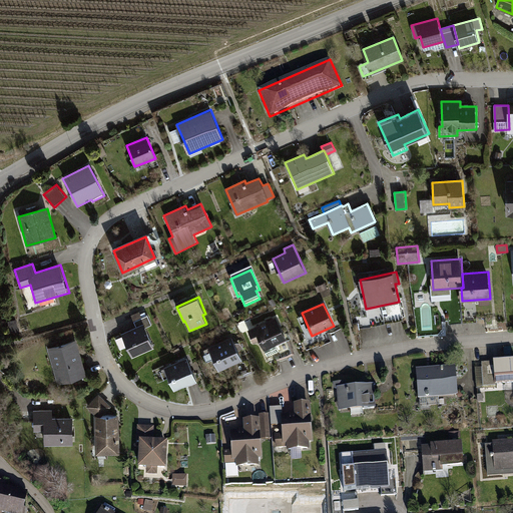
[(136,327),(121,334),(131,358),(153,348),(144,328),(151,324),(147,316),(142,318),(139,312),(131,315),(136,327)]
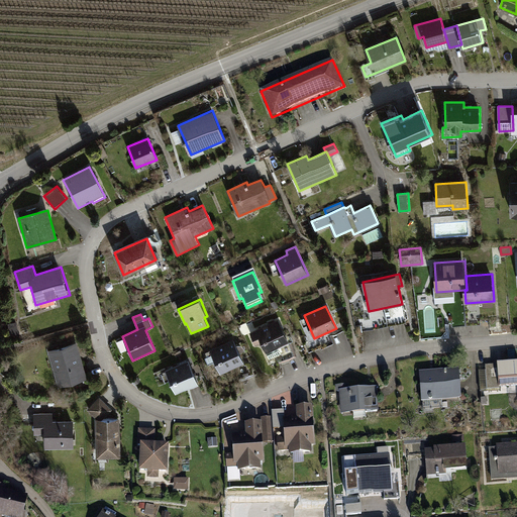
[(279,320),(249,333),(255,345),(262,343),(266,353),(289,342),(279,320)]
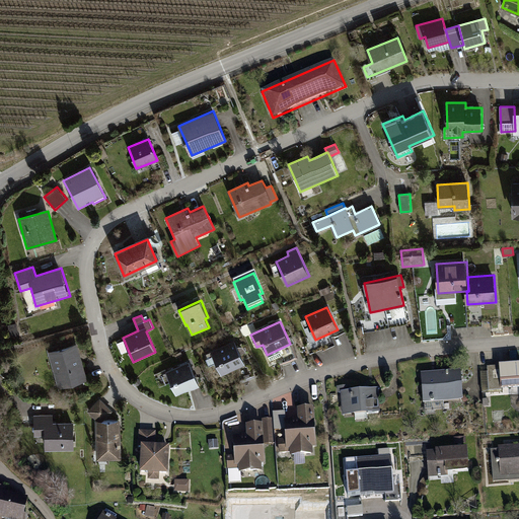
[(234,341),(212,351),(222,375),(245,365),(234,341)]
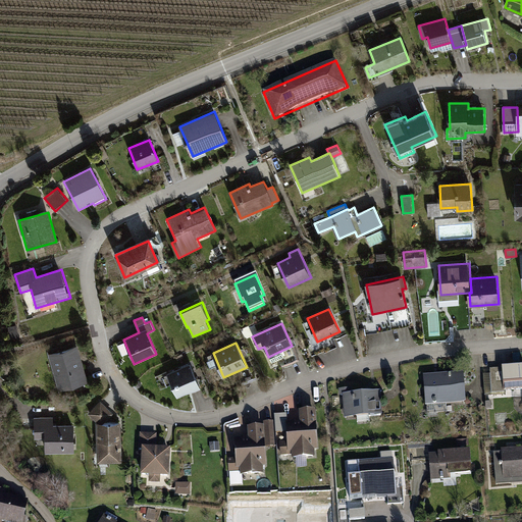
[(76,346),(48,354),(59,392),(88,382),(76,346)]
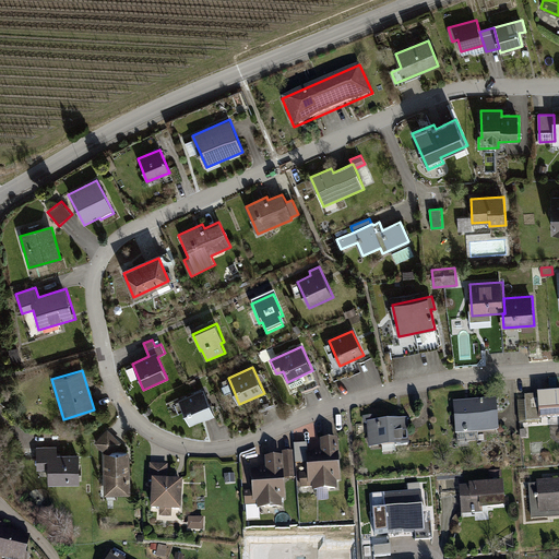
[(204,390),(179,401),(190,426),(215,415),(204,390)]
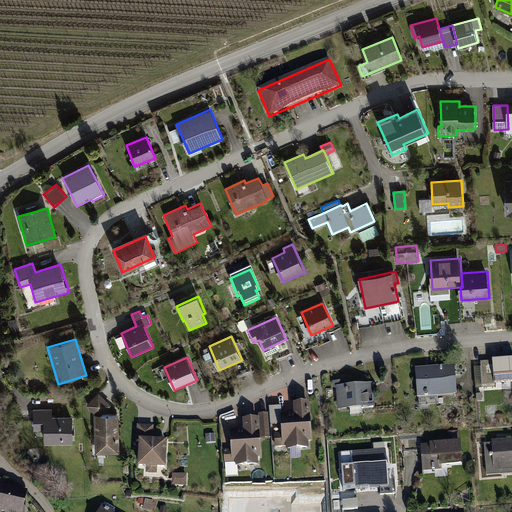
[(511,360),(493,362),(494,385),(511,383),(511,360)]
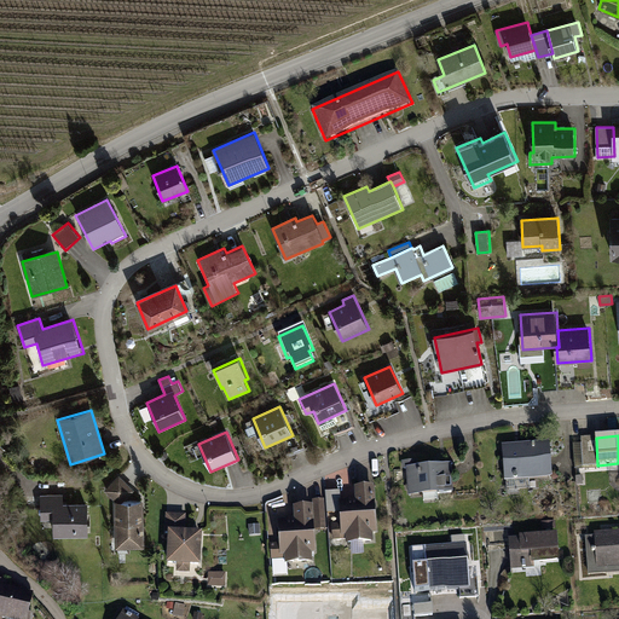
[(597,466),(596,438),(582,439),(584,467),(597,466)]
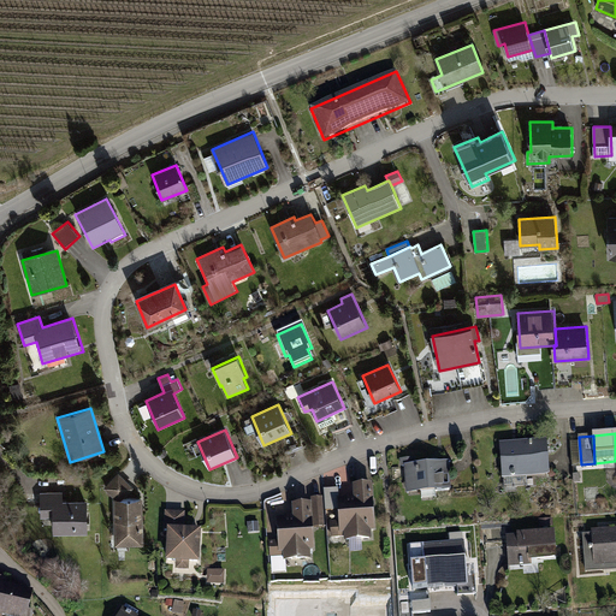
[(549,440),(502,445),(504,480),(551,477),(549,440)]
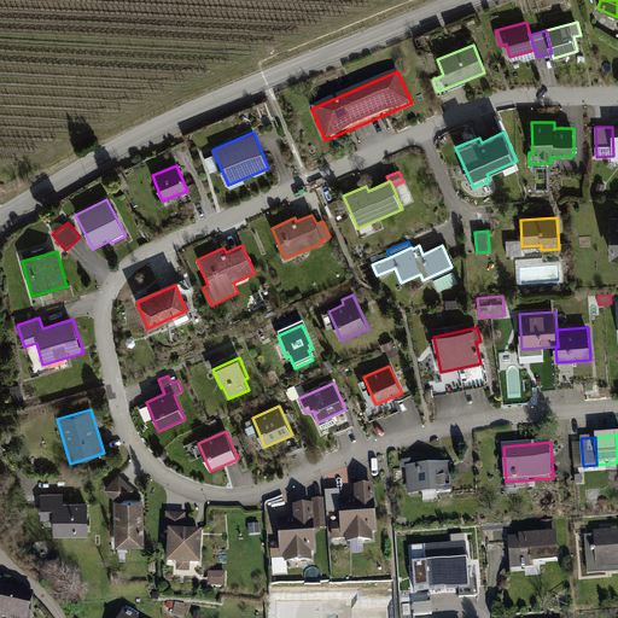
[(452,465),(407,470),(409,497),(454,494),(452,465)]
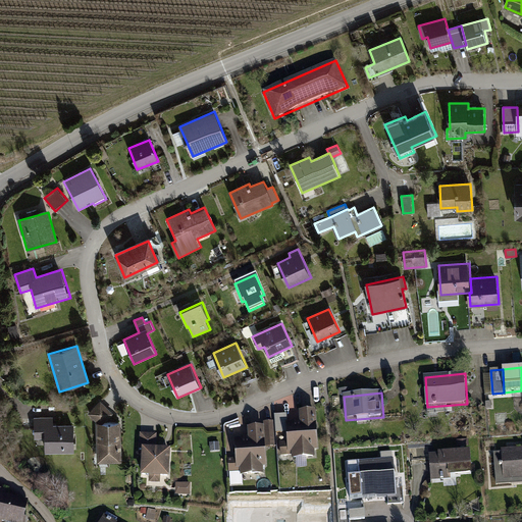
[(113,414),(102,401),(88,412),(99,425),(113,414)]
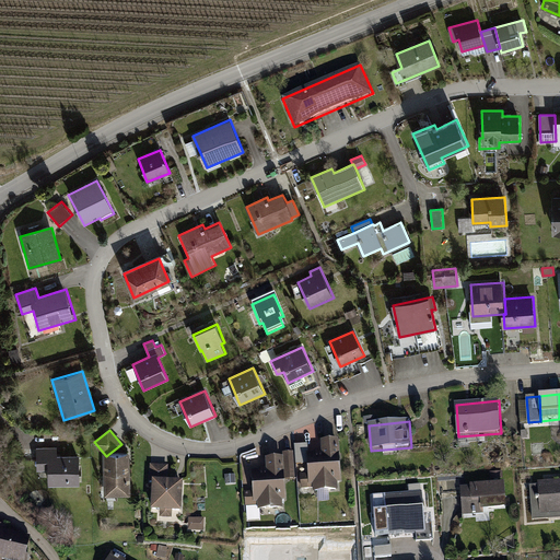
[(342,485),(340,442),(322,443),(323,450),(315,450),(316,453),(308,453),(306,454),(307,465),(308,475),(301,476),(302,490),(313,489),(313,492),(339,491),(339,485),(342,485)]
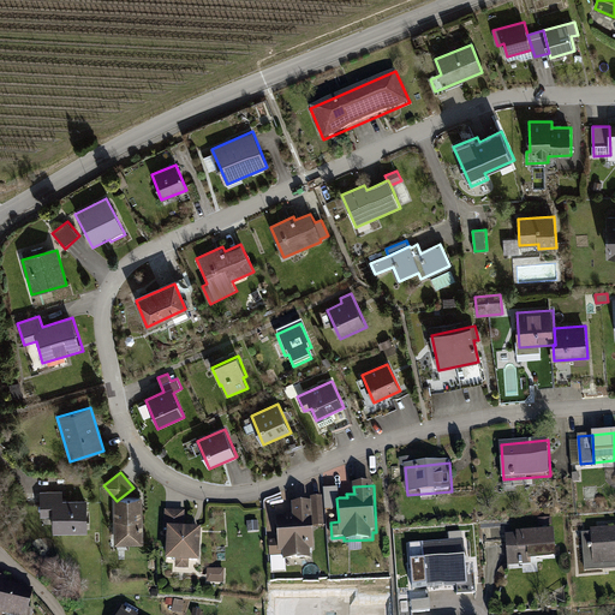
[(336,499),(339,497),(339,489),(323,490),(326,511),(338,511),(336,499)]
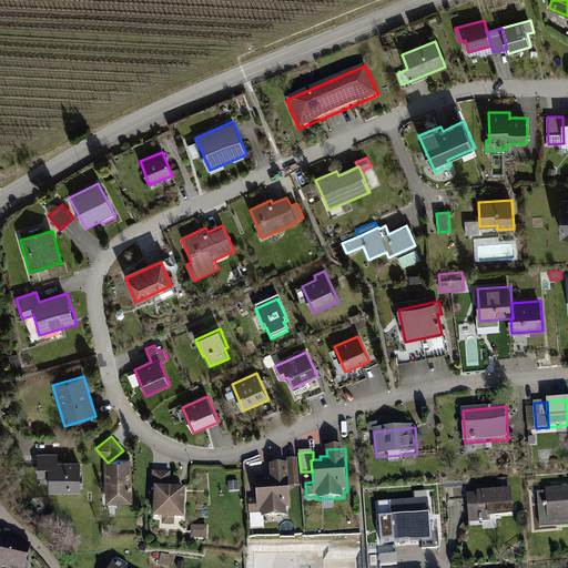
[(49,478),(49,493),(81,492),(80,462),(58,462),(58,455),(38,455),(38,478),(49,478)]
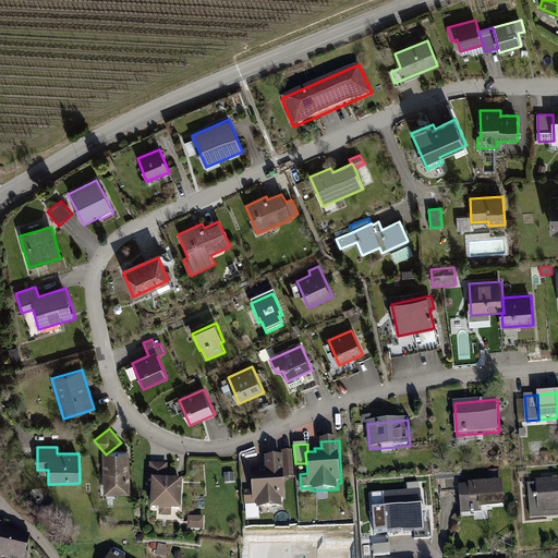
[(293,451),(282,452),(282,458),(283,480),(294,478),(293,451)]
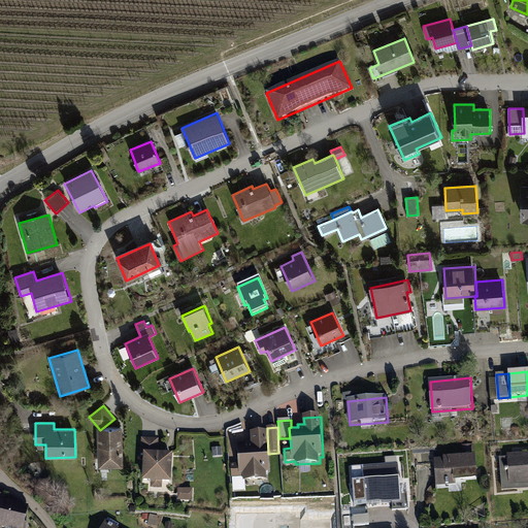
[(127,468),(126,429),(100,430),(101,469),(127,468)]
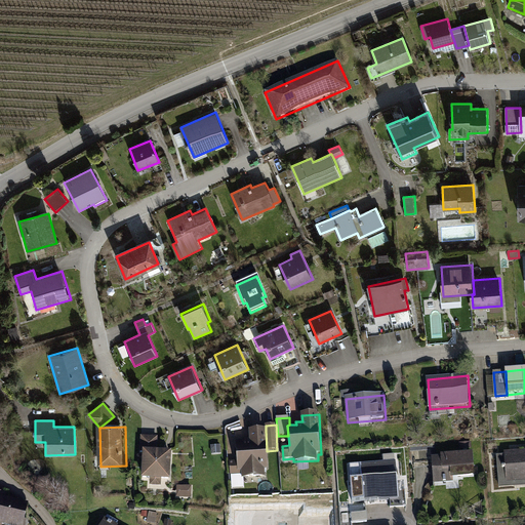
[(267,451),(266,431),(249,432),(250,442),(237,443),(238,462),(231,463),(232,475),(242,475),(242,480),(265,478),(264,471),(268,470),(267,451)]
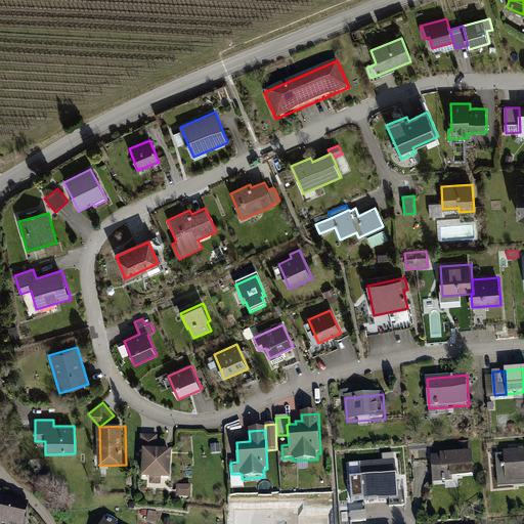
[(157,451),(158,437),(141,436),(140,450),(143,450),(142,479),(150,480),(150,485),(161,485),(161,481),(170,481),(171,452),(157,451)]
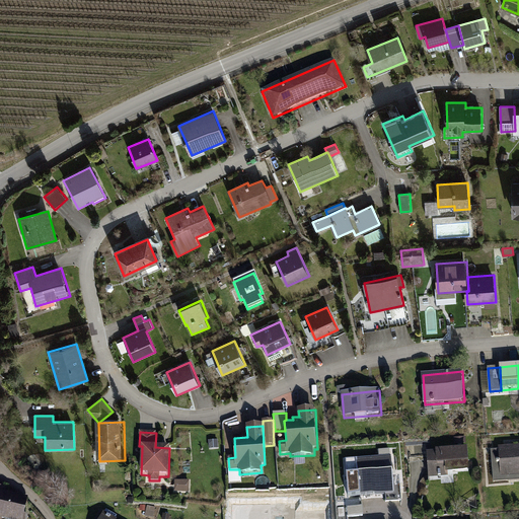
[(518,446),(498,448),(499,450),(492,451),(494,483),(518,479),(518,446)]
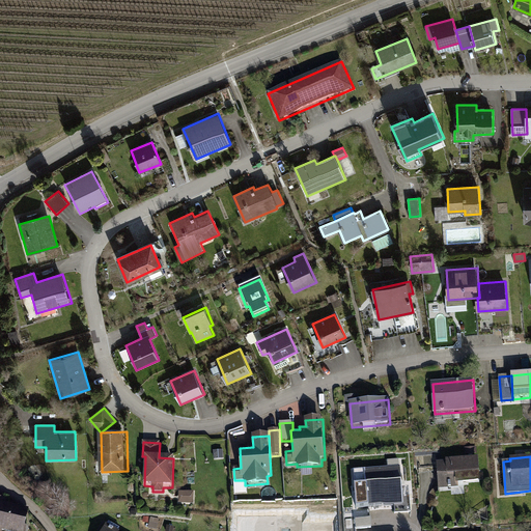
[(479,458),(438,462),(440,490),(459,488),(458,485),(481,483),(479,458)]
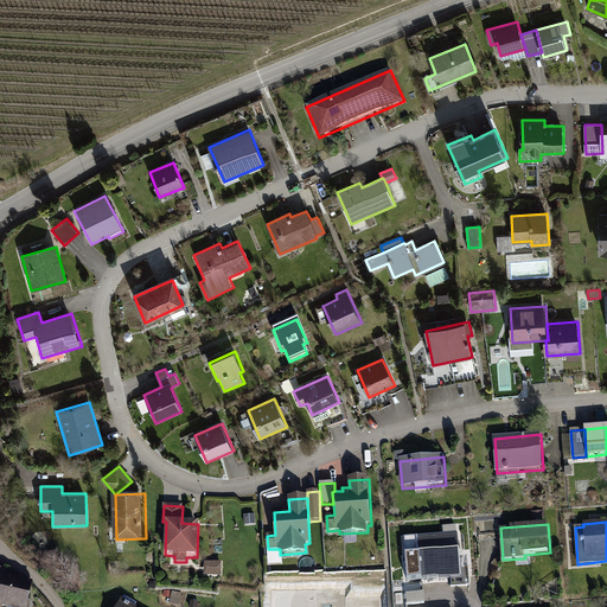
[(459,534),(404,538),(408,583),(462,579),(459,534)]
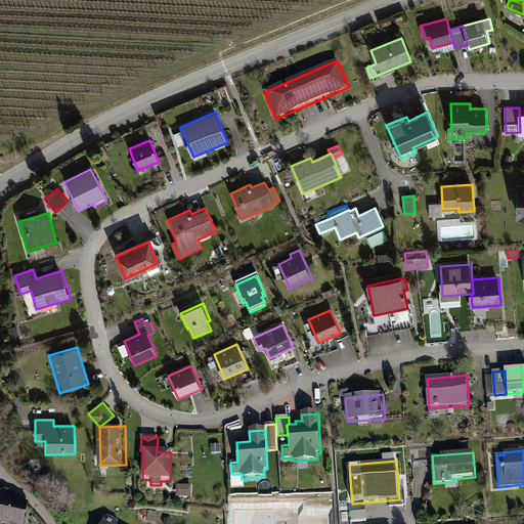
[(191,486),(176,486),(176,497),(191,497),(191,486)]
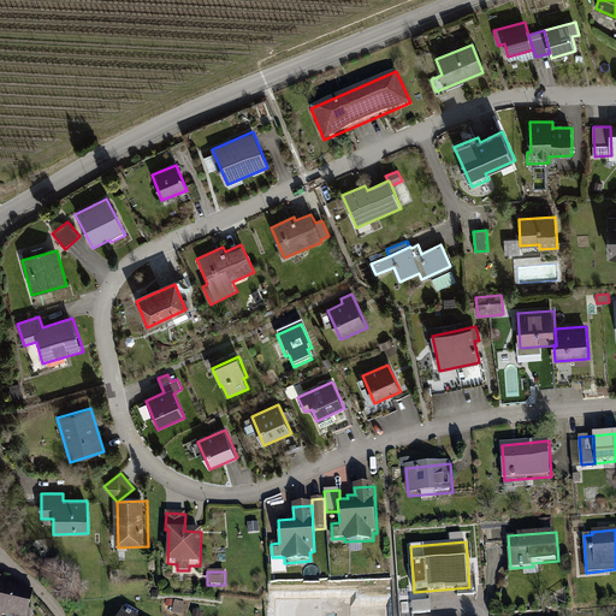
[(9,580),(0,578),(0,615),(34,615),(35,609),(31,609),(35,592),(7,585),(9,580)]
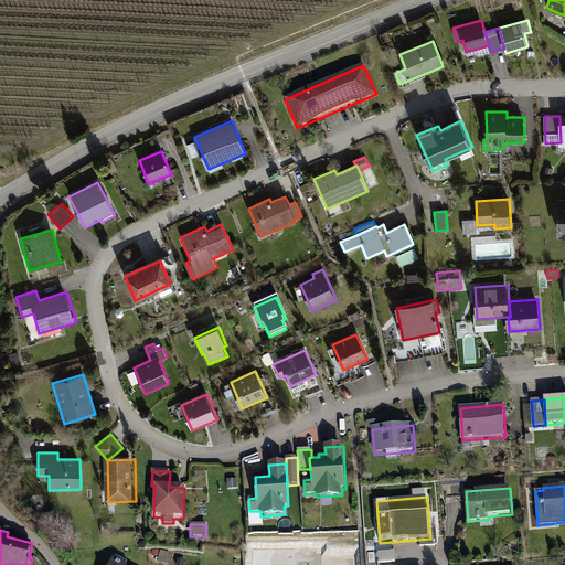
[(395,553),(379,554),(379,563),(396,562),(395,553)]
